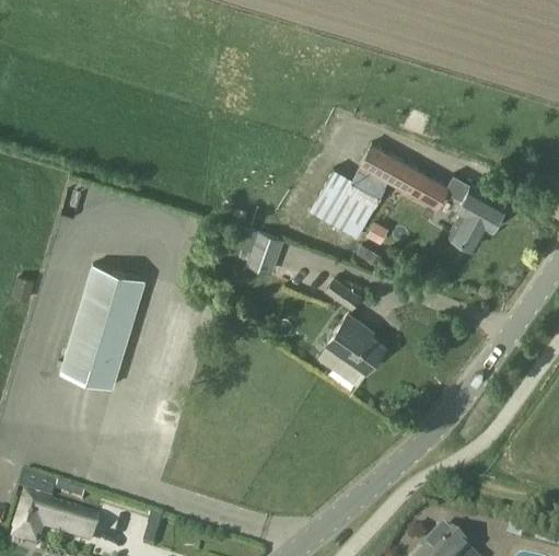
[(370,146),(358,169),(387,186),(437,212),(446,195),(461,203),(454,215),(457,216),(446,236),(475,252),(486,231),(490,233),(505,207),(498,203),(501,198),(489,190),(486,196),(452,177),(447,187),(370,146)]
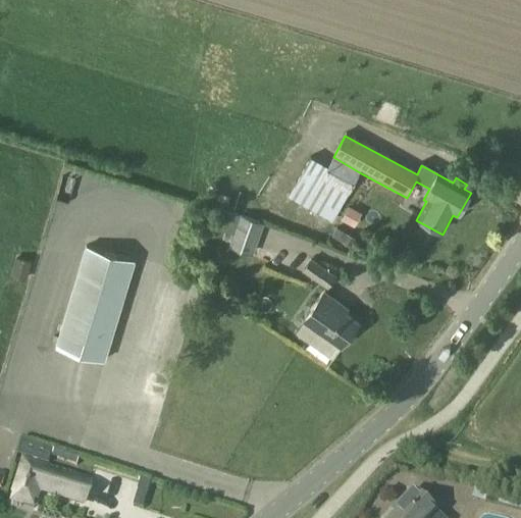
[(349,195),(361,173),(333,157),(326,170),(321,179),(326,183),(349,195)]
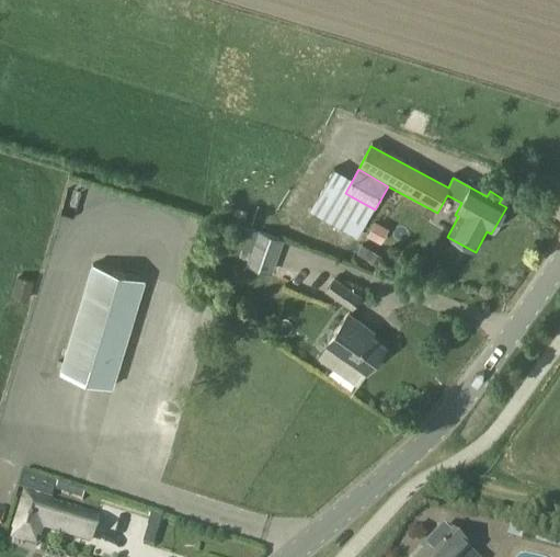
[(333,230),(357,243),(376,209),(375,209),(351,196),(333,230)]
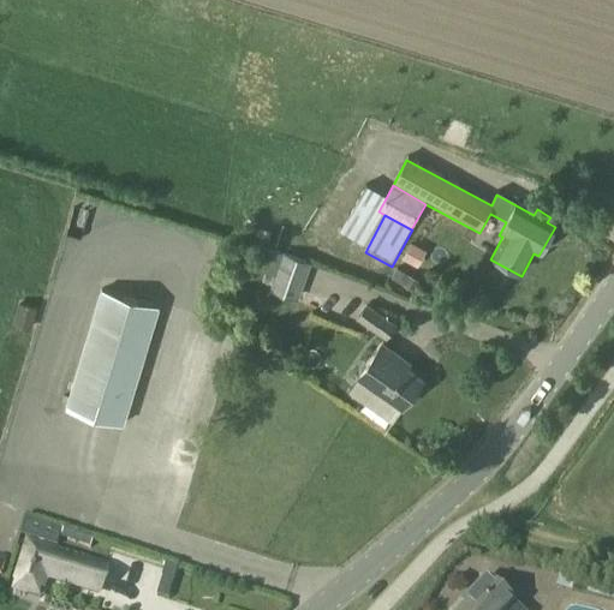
[(410,246),(403,262),(417,269),(424,255),(410,246)]
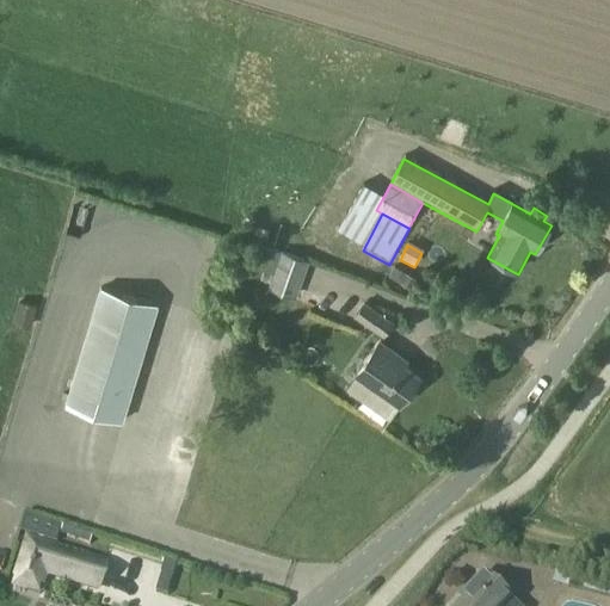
[(279,255),(276,269),(267,291),(291,300),(305,264),(279,255)]
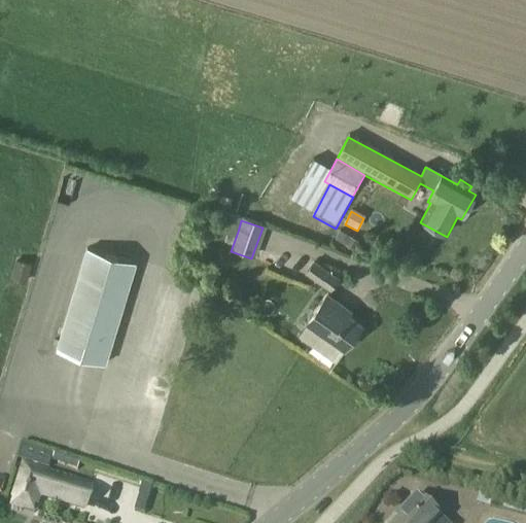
[(349,239),(345,247),(353,252),(358,244),(349,239)]
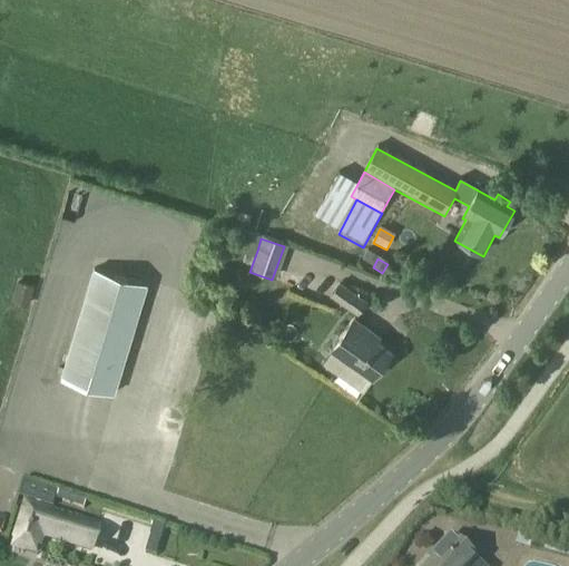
[(94,271),(60,381),(115,397),(147,286),(94,271)]
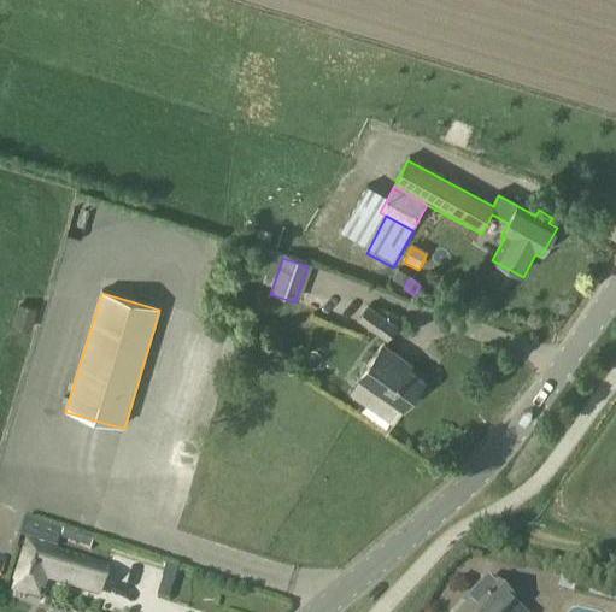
[(396,329),(367,310),(357,323),(386,343),(396,329)]
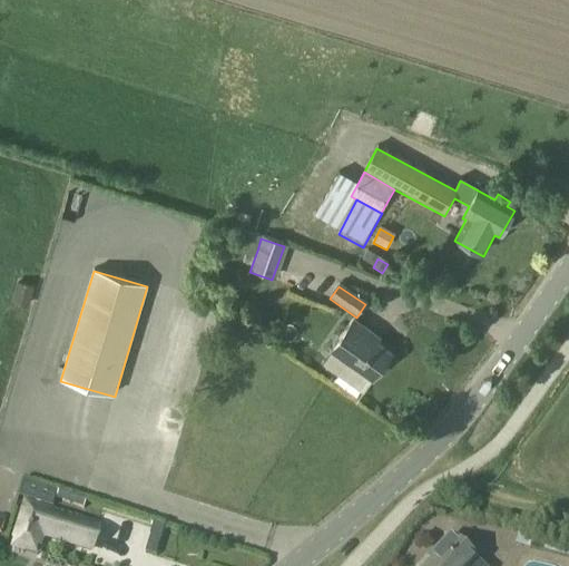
[(373,381),(382,369),(391,355),(378,345),(381,341),(353,321),(332,352),(373,381)]
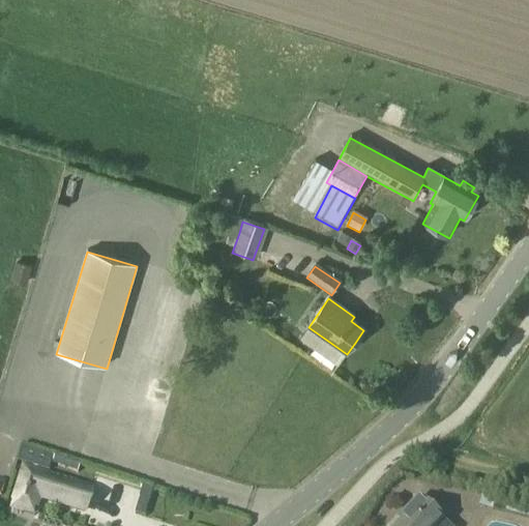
[(21,453),(17,467),(48,477),(52,462),(21,453)]
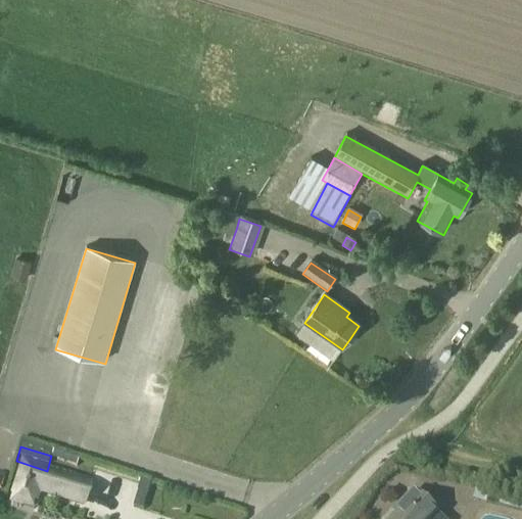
[(16,502),(13,511),(25,515),(27,511),(36,514),(38,509),(41,510),(44,502),(87,515),(95,488),(26,465),(14,501),(16,502)]
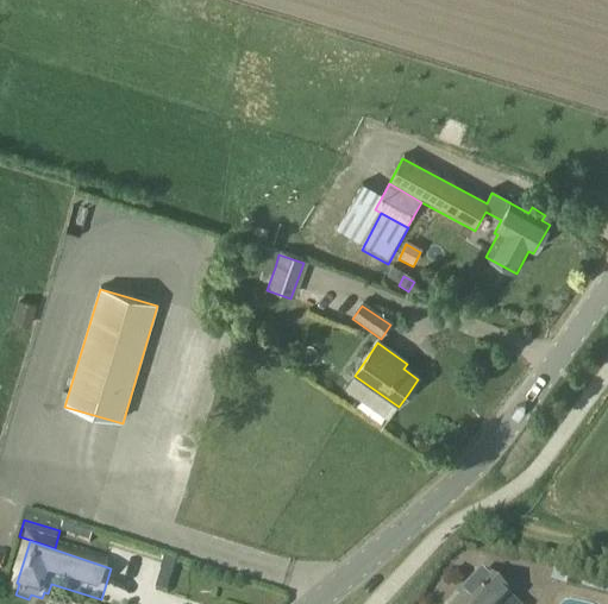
[(512,603),(538,591),(530,573),(503,585),(512,603)]
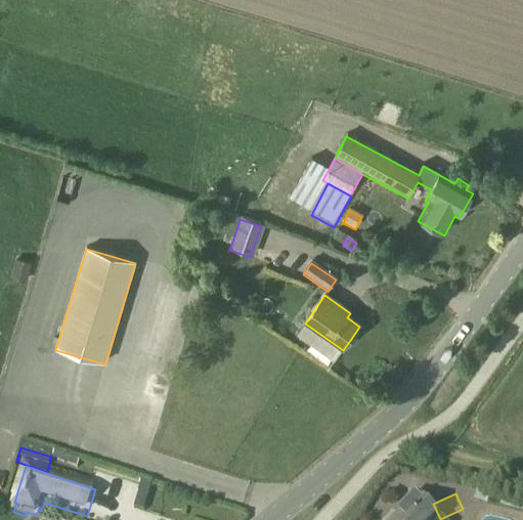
[(435,519),(428,513),(412,499),(411,500),(412,500),(394,519),(435,519)]
